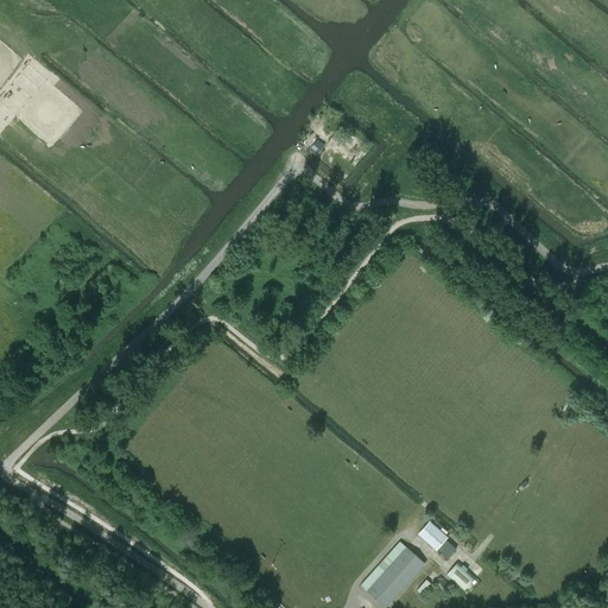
[(318,128),(333,112),(328,108),(314,124),(318,128)]
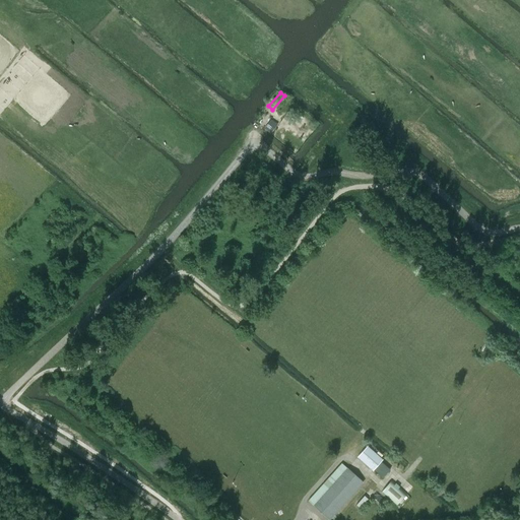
[(277,124),(271,120),(264,129),(271,134),(277,124)]
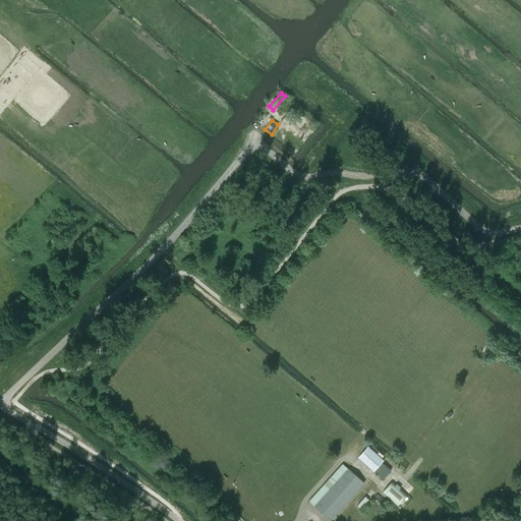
[(357,458),(373,472),(374,471),(383,478),(391,470),(382,463),(384,461),(367,447),(357,458)]
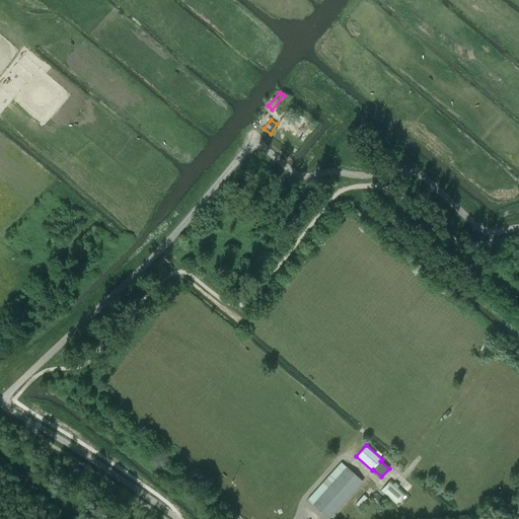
[(362,482),(347,467),(341,462),(307,500),(313,505),(328,518),(362,482)]
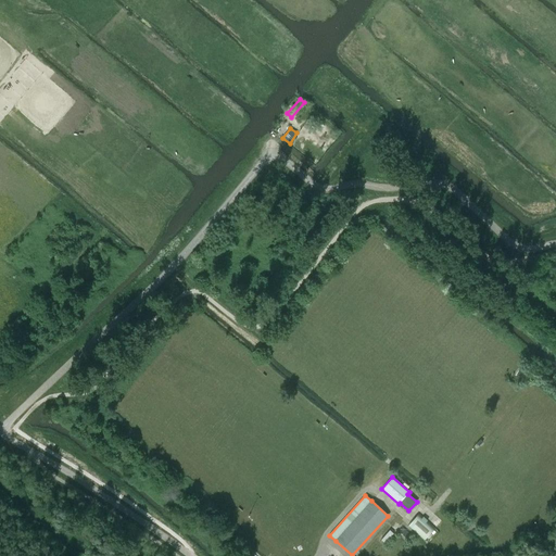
[(407,526),(424,540),(434,528),(418,514),(407,526)]
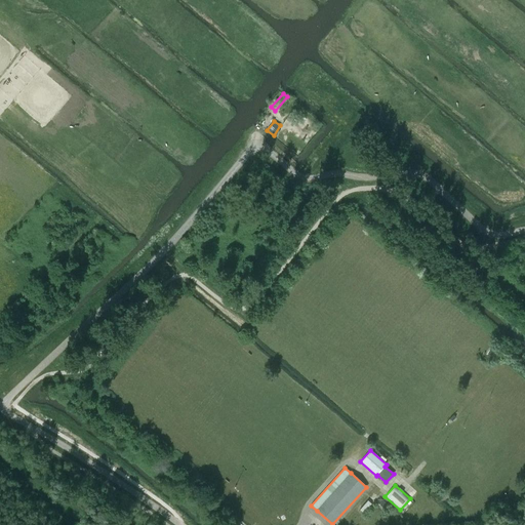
[(363,513),(372,502),(369,498),(359,510),(363,513)]
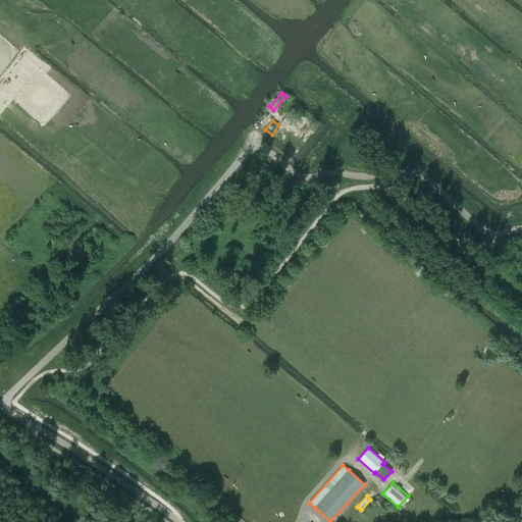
[(374,500),(381,507),(385,503),(378,496),(374,500)]
